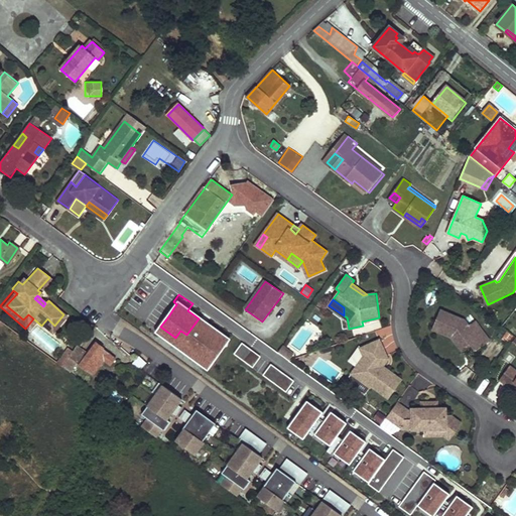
[(456,335),(467,349),(472,345),(480,340),(484,345),(491,340),(487,334),(476,320),(470,326),(466,319),(441,308),(432,328),(453,337),(455,335),(456,335)]
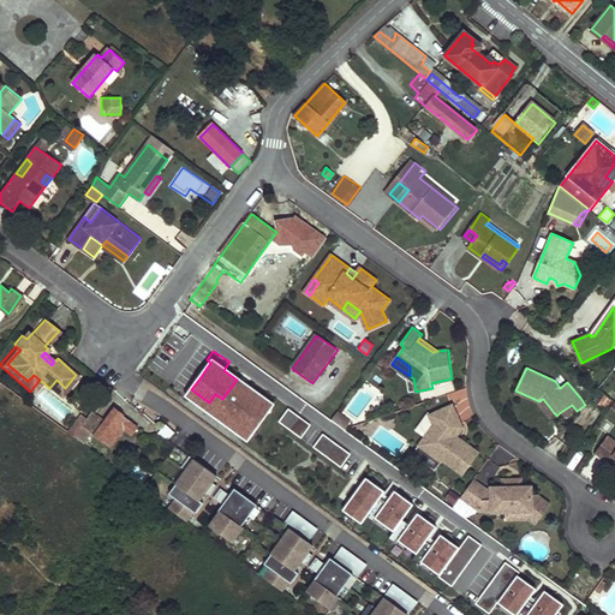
[(57,380),(49,388),(58,395),(65,388),(57,380)]
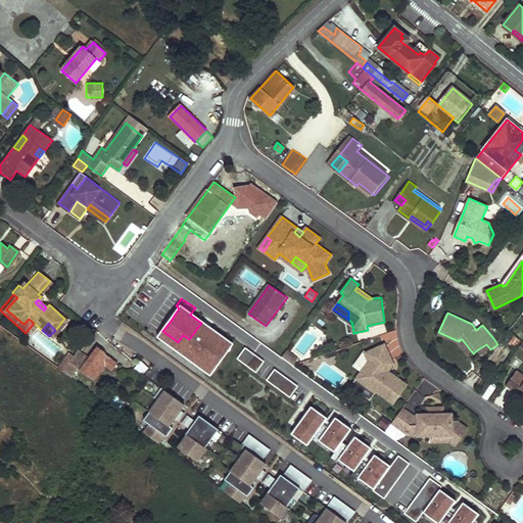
[(470,357),(473,353),(462,339),(461,339),(459,341),(470,357)]
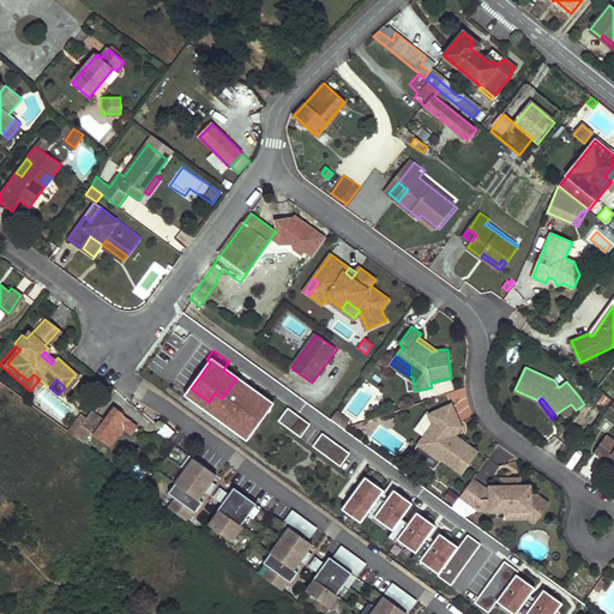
[(462,427),(452,404),(429,414),(434,423),(419,444),(441,459),(443,457),(463,471),(477,451),(461,438),(457,439),(453,431),(462,427)]
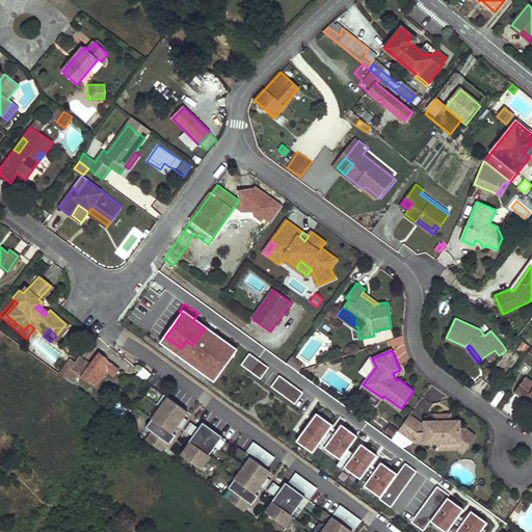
[(495,350),(486,355),(491,362),(499,355),(495,350)]
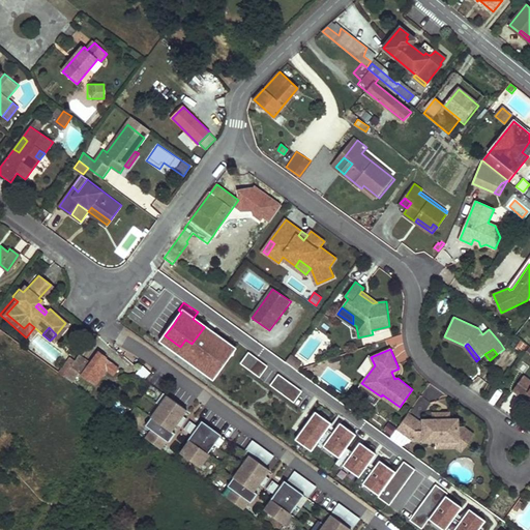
[(247,351),(239,363),(260,377),(267,364),(247,351)]
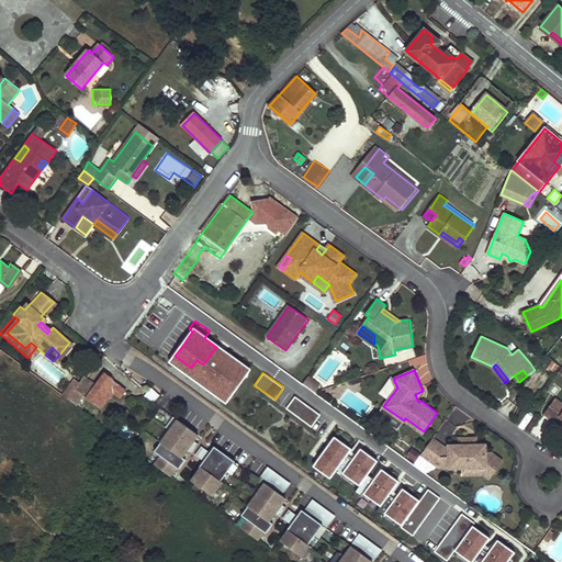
[(86,375),(76,389),(68,398),(77,405),(83,394),(88,397),(96,404),(97,403),(103,408),(114,393),(121,397),(126,390),(113,380),(114,379),(107,373),(96,388),(92,385),(94,382),(86,375)]
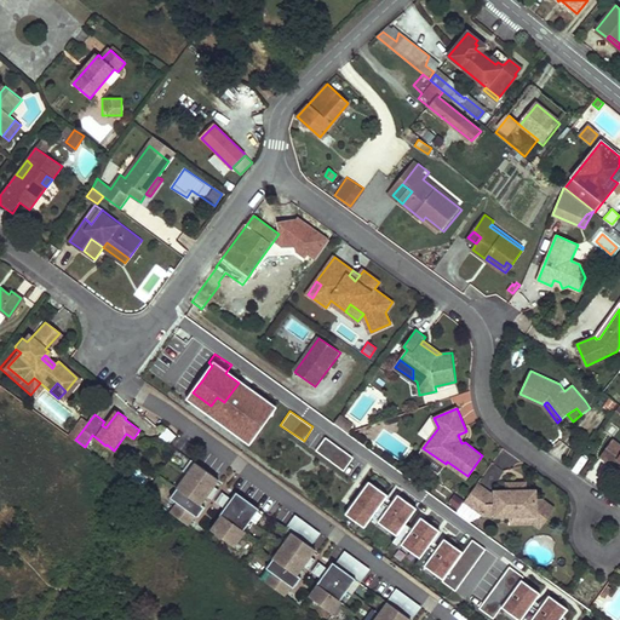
[(352,426),(340,418),(336,424),(348,434),(352,426)]
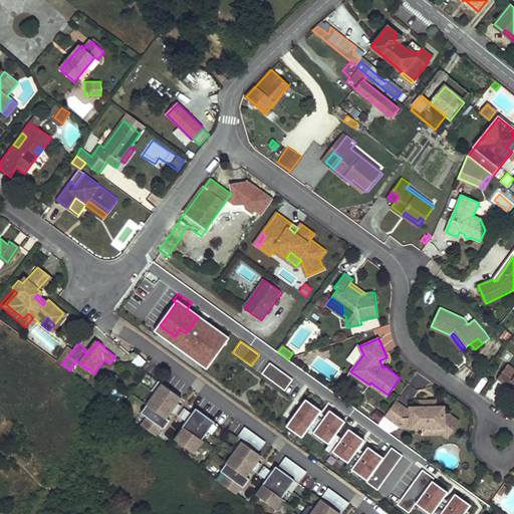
[(211,359),(196,347),(187,360),(202,371),(211,359)]
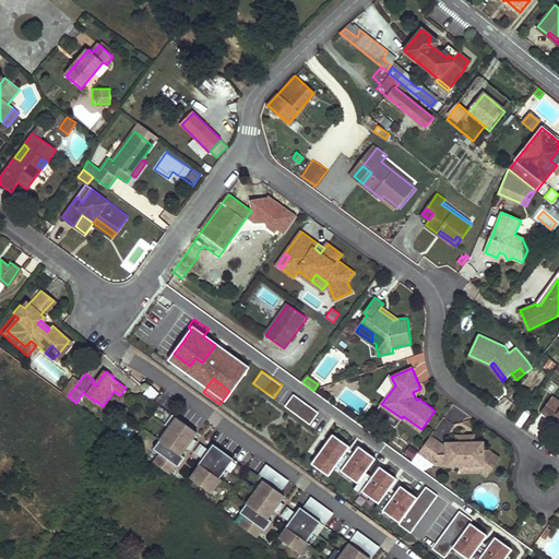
[(70,383),(63,393),(68,396),(75,387),(70,383)]
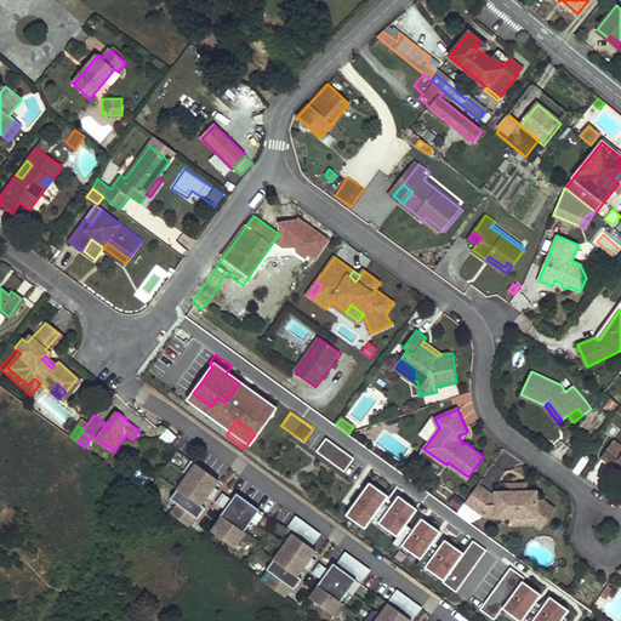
[(167,428),(159,437),(169,445),(177,436),(167,428)]
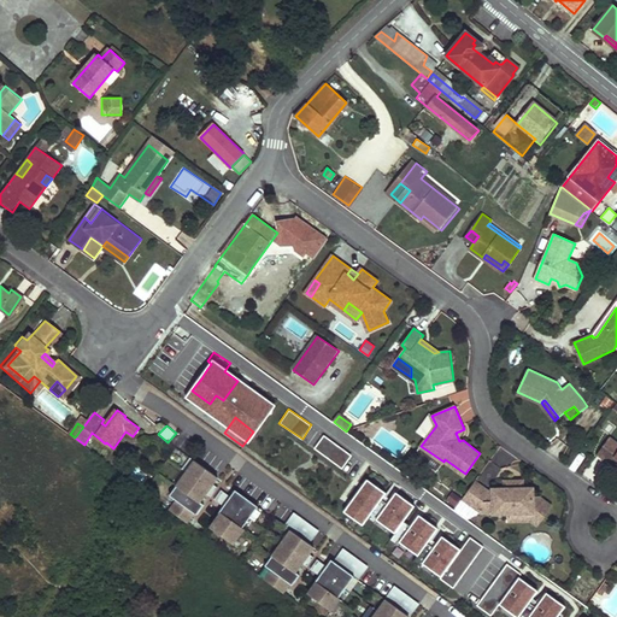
[(342,469),(352,453),(322,434),(312,450),(342,469)]
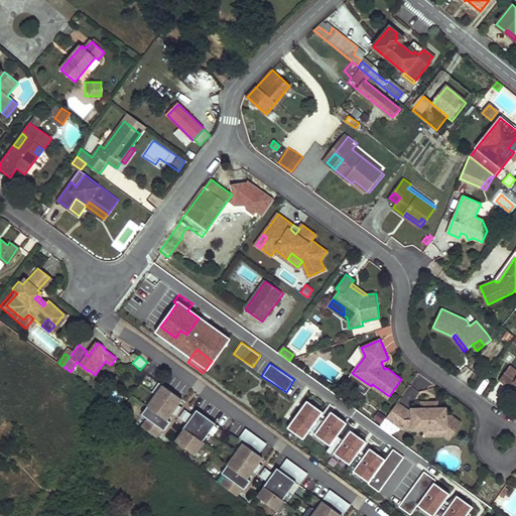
[(515,370),(510,366),(500,380),(508,386),(509,384),(512,380),(515,383),(515,370)]
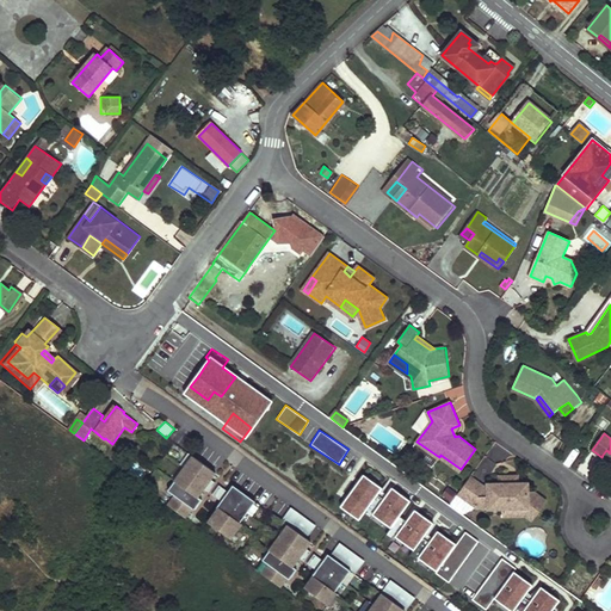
[(216,473),(192,456),(168,489),(176,494),(168,504),(186,517),(193,507),(195,508),(203,499),(199,495),(216,473)]
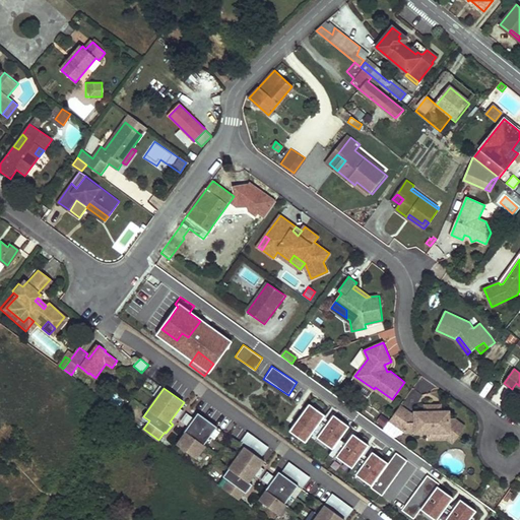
[(329,400),(322,396),(319,401),(325,406),(329,400)]
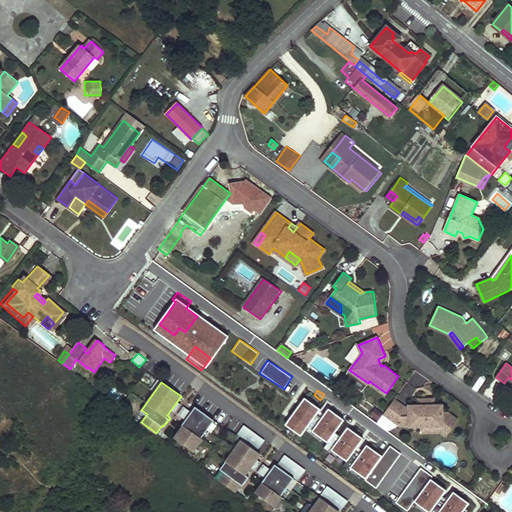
[(303,396),(284,424),(301,435),(319,406),(303,396)]
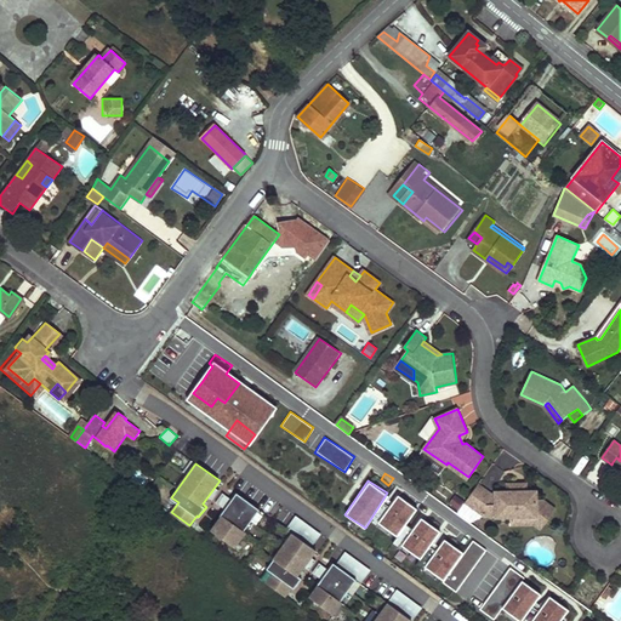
[(478,485),(466,503),(457,513),(471,523),(478,512),(483,516),(485,517),(496,516),(496,518),(512,517),(537,517),(547,522),(557,508),(543,500),(537,500),(537,490),(527,490),(518,491),(518,483),(508,484),(508,491),(496,493),(496,494),(491,494),(478,485)]
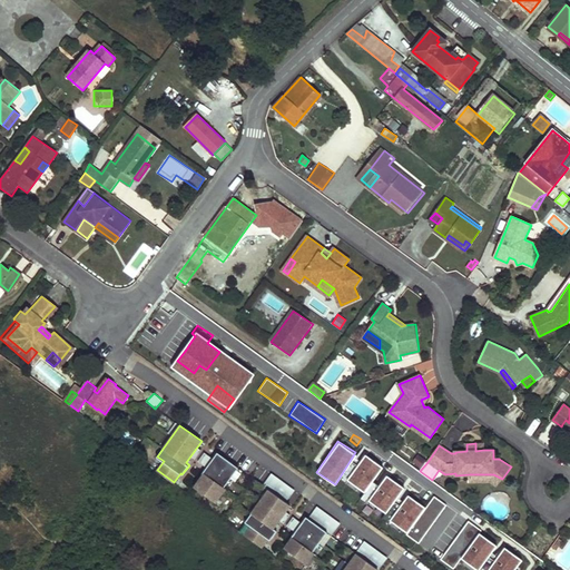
[(345,479),(364,492),(383,465),(364,452),(345,479)]
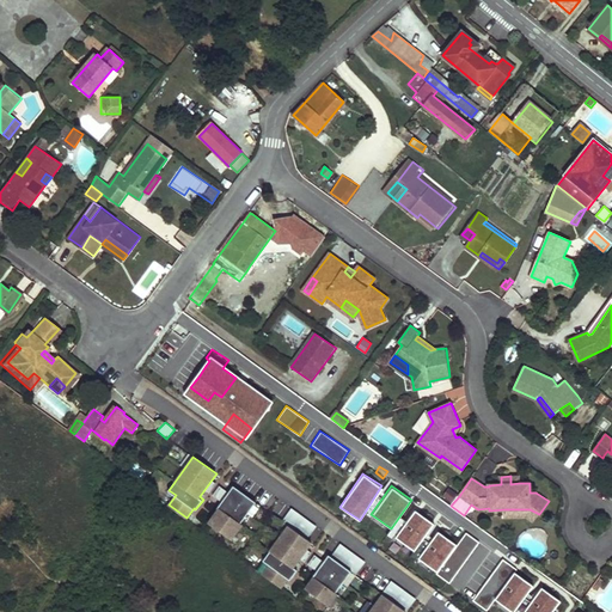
[(228,493),(220,487),(213,496),(222,502),(207,522),(231,540),(242,526),(240,525),(256,502),(233,487),(228,493)]
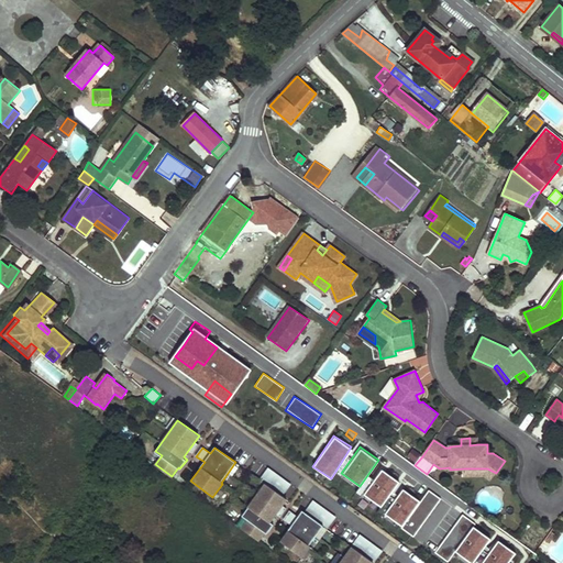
[(438,467),(433,464),(427,474),(438,467)]
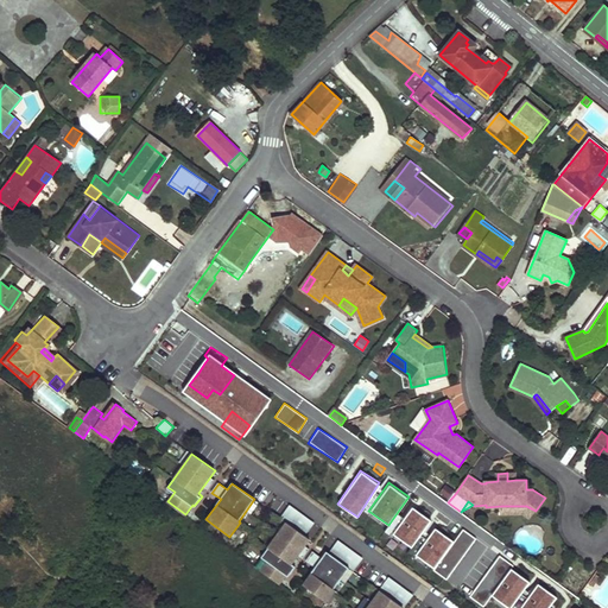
[(291,505),(282,518),(305,534),(315,523),(291,505)]
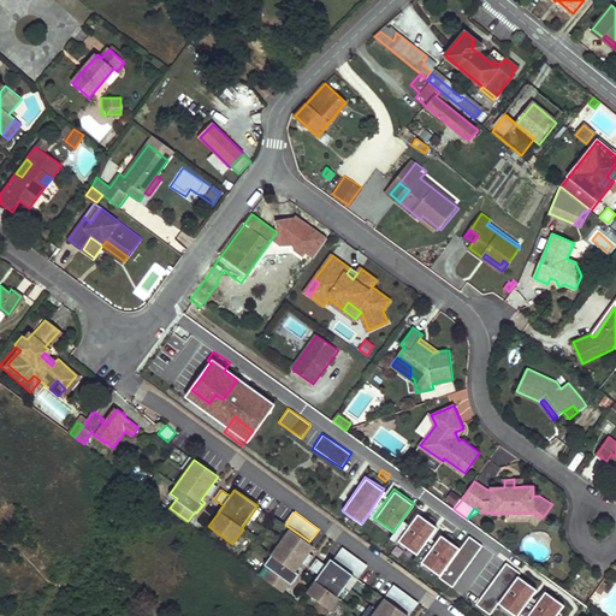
[(416,554),(437,526),(416,511),(397,539),(416,554)]
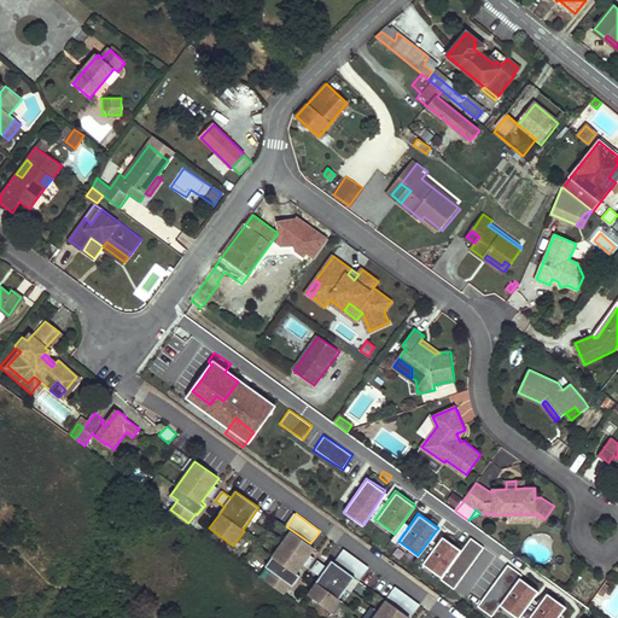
[(535,514),(509,514),(509,522),(532,522),(540,526),(544,519),(535,514)]
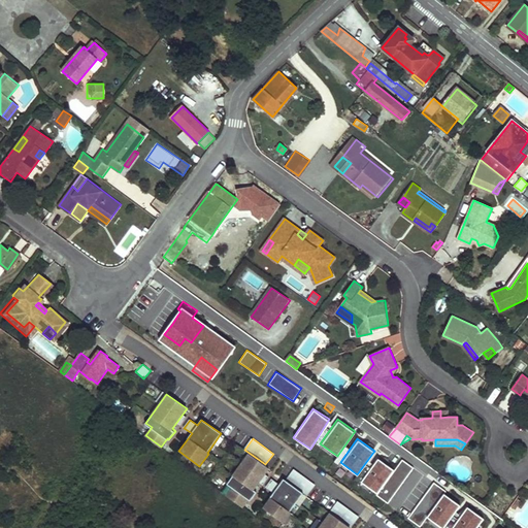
[(268,468),(249,454),(228,483),(233,487),(227,495),(243,506),(249,498),(251,499),(257,491),(254,489),(268,468)]
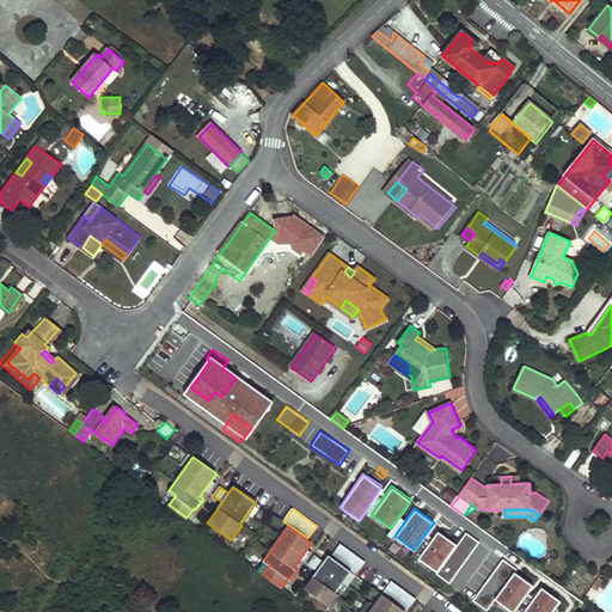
[(436,530),(416,558),(450,582),(478,542),(465,532),(457,544),(436,530)]
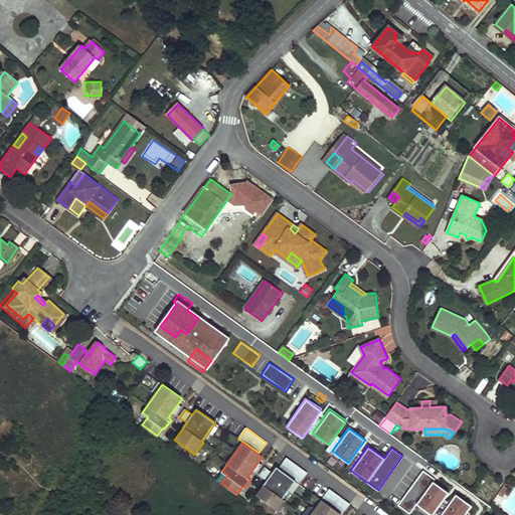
[(287,458),(280,468),(300,483),(308,473),(287,458)]
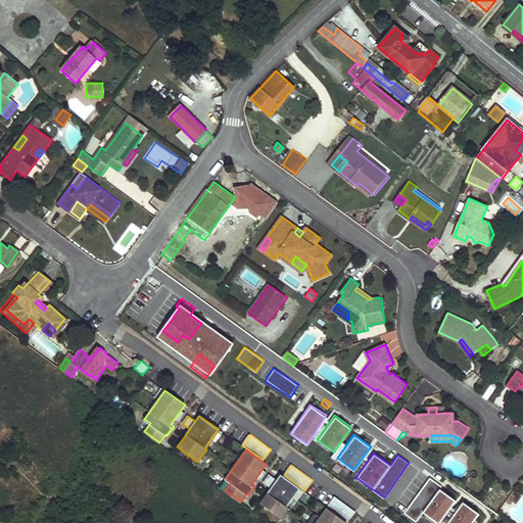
[(276,480),(269,475),(263,482),(271,488),(260,503),(281,518),(288,509),(286,507),(299,488),(281,475),(276,480)]
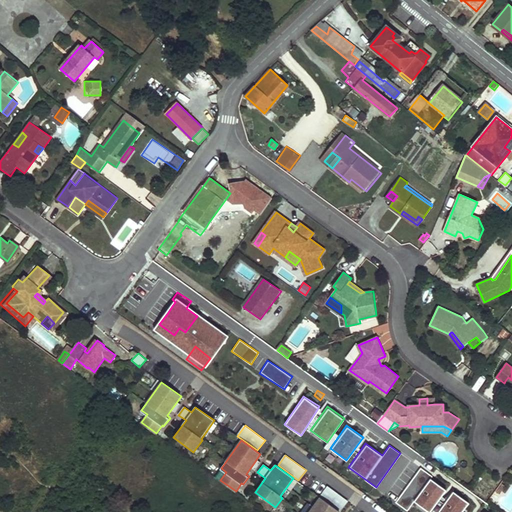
[(453,494),(428,476),(416,493),(441,511),(453,494)]
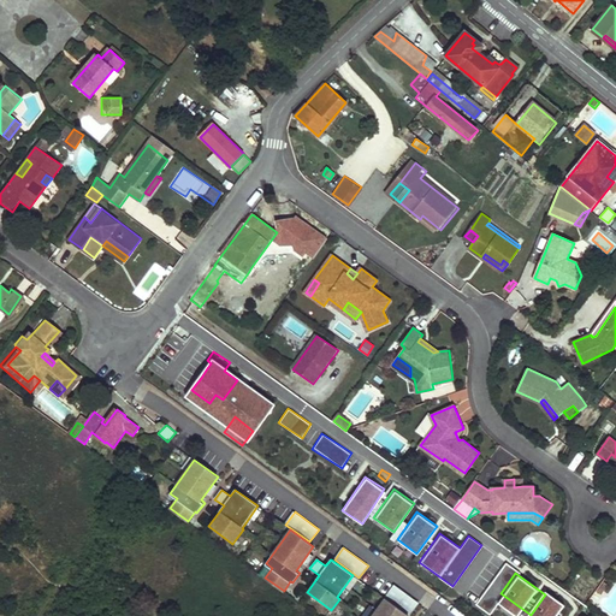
[(608,585),(603,581),(596,591),(600,594),(608,585)]
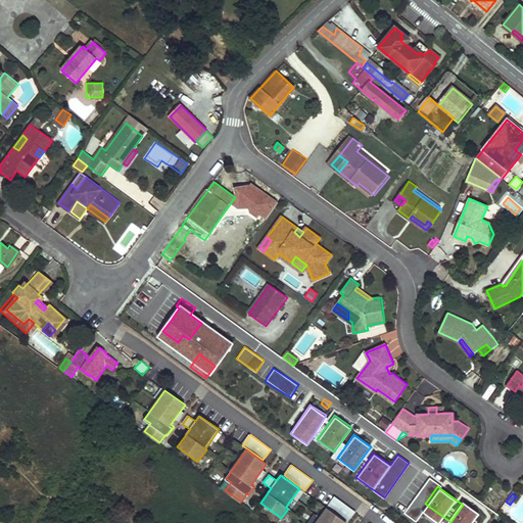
[(335,496),(327,507),(347,522),(355,512),(335,496)]
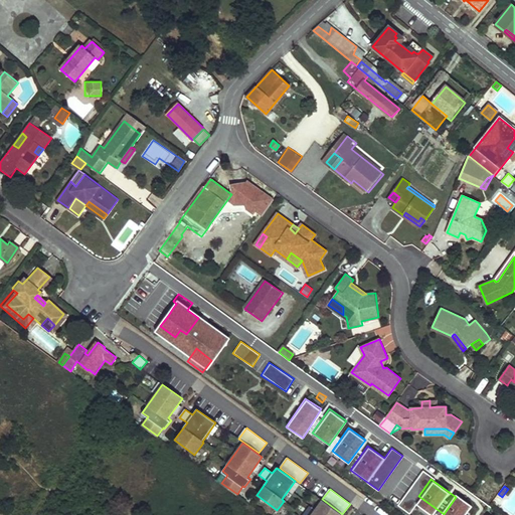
[(340,514),(341,514),(322,501),(311,514),(340,514)]
